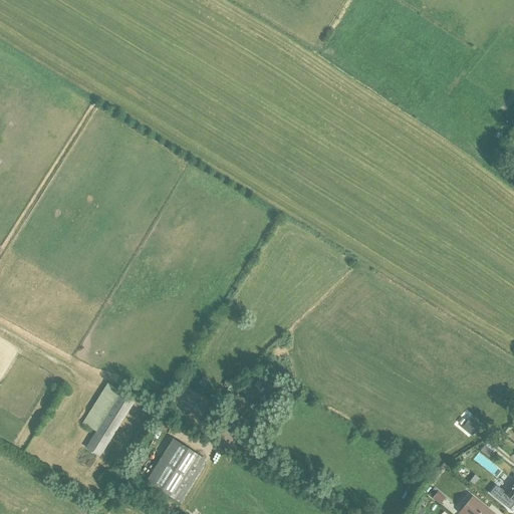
[(263,384),(275,392),(280,382),(268,375),(263,384)]
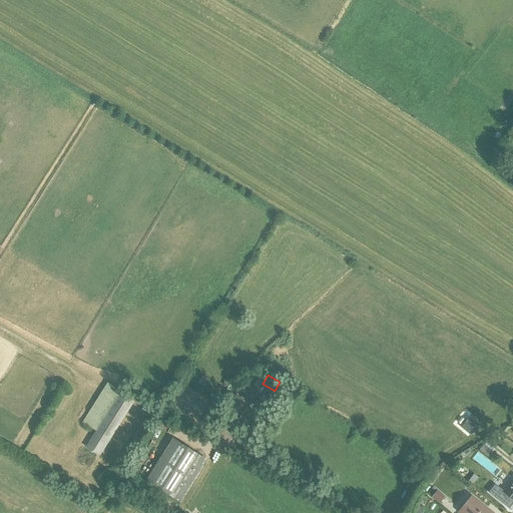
[(107,383),(83,422),(96,431),(86,447),(100,456),(135,400),(107,383)]
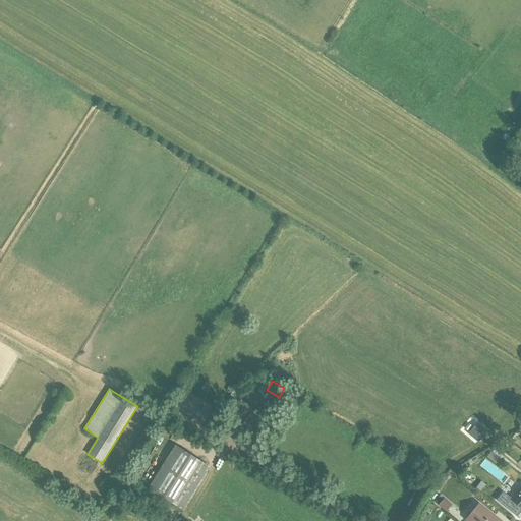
[(236,423),(242,413),(236,409),(229,418),(236,423)]
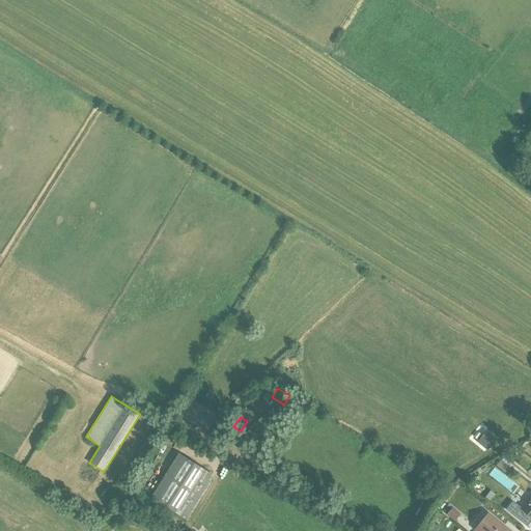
[(232,441),(239,431),(233,428),(229,439),(232,441)]
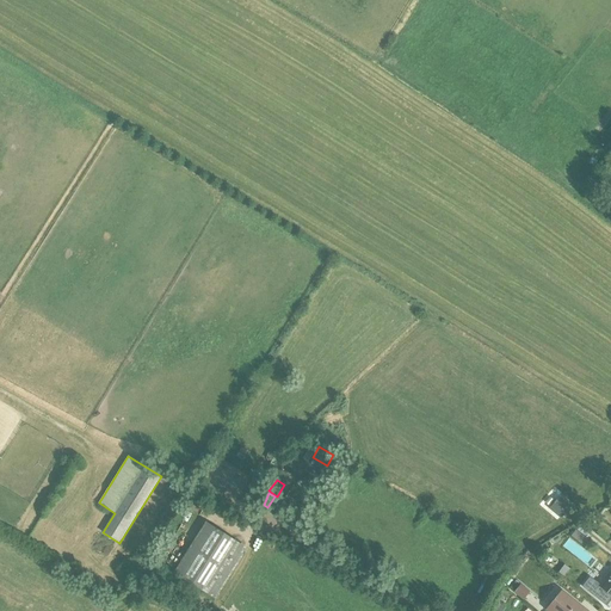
[(560,497),(549,508),(561,519),(572,506),(560,497)]
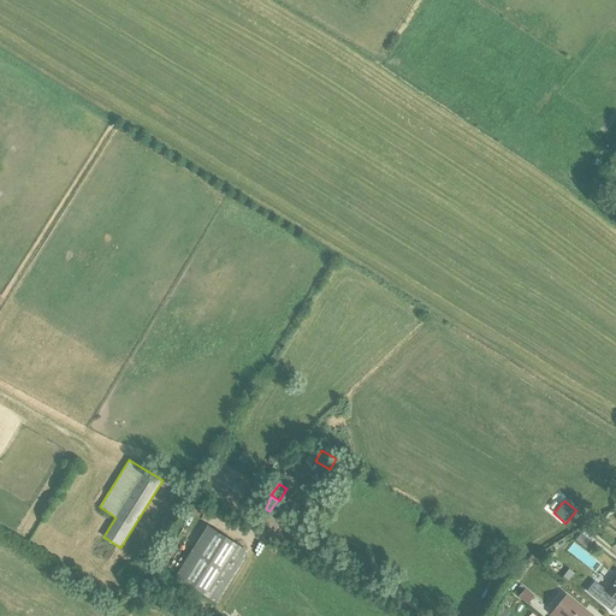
[(207,526),(175,578),(217,604),(249,552),(207,526)]
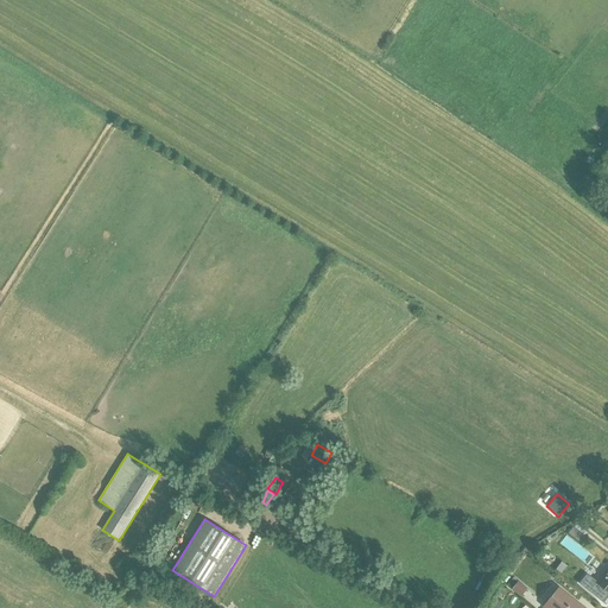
[(583,536),(587,532),(577,524),(574,527),(572,527),(568,533),(580,543),(584,536),(583,536)]
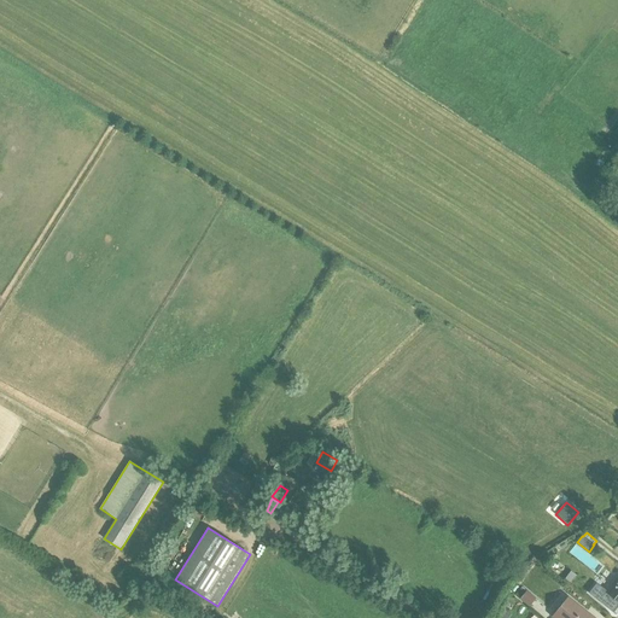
[(571,571),(565,578),(571,583),(577,576),(571,571)]
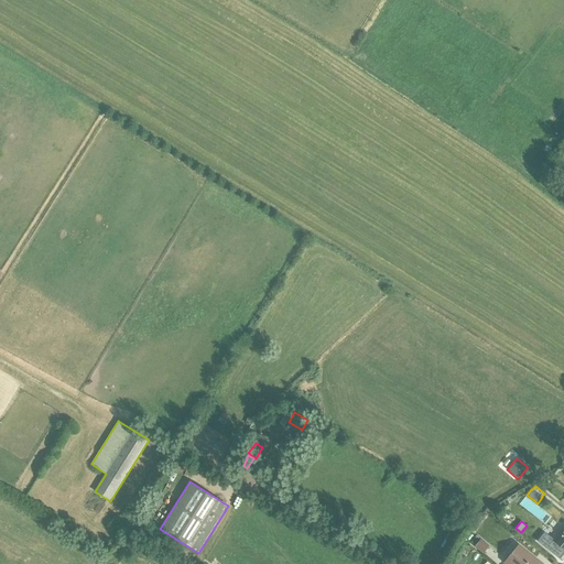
[(563,524),(553,539),(545,532),(539,541),(561,559),(563,554),(563,524)]
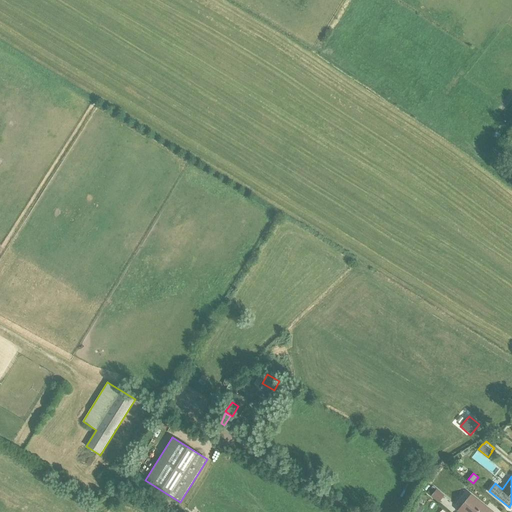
[(436,489),(432,486),(426,494),(430,497),(431,496),(438,502),(444,495),(436,489)]
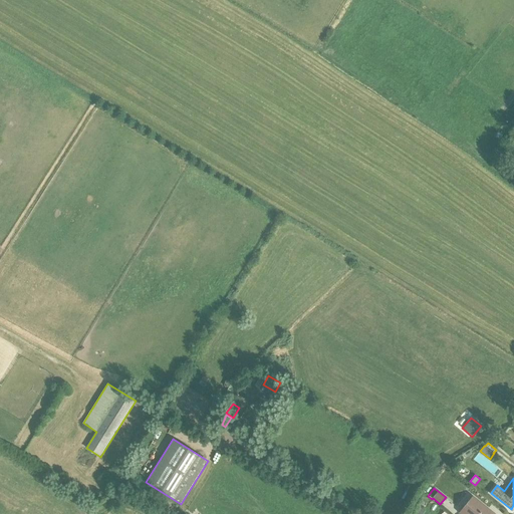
[(422,500),(420,504),(423,506),(429,498),(424,495),(421,500),(422,500)]
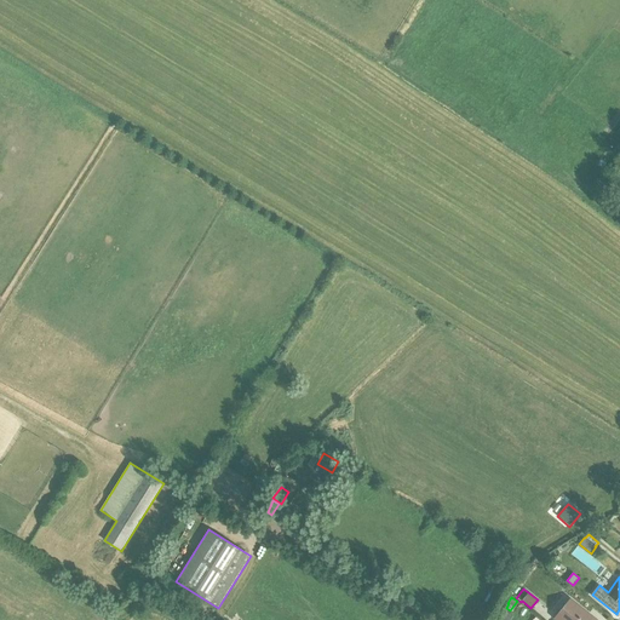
[(595,619),(569,600),(555,618),(556,619),(595,619)]
